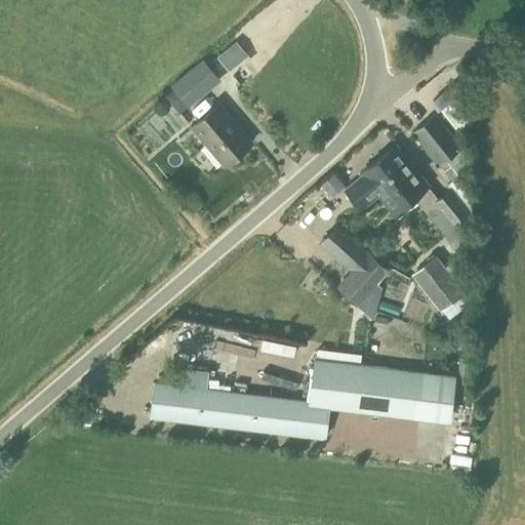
[(217,58),(228,71),(247,55),(237,42),(217,58)]
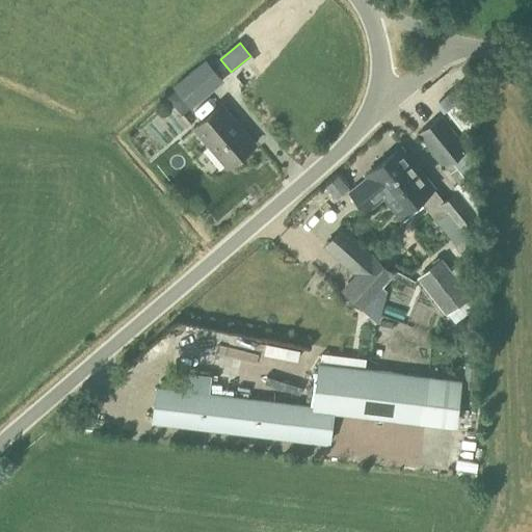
[(206,60),(175,88),(190,108),(222,80),(206,60)]
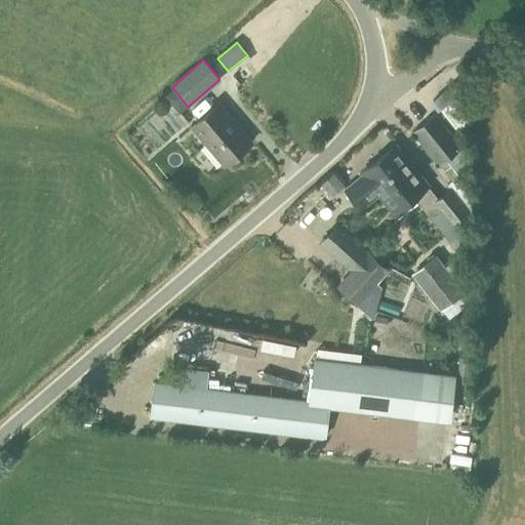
[(226,165),(252,144),(219,105),(193,127),(226,165)]
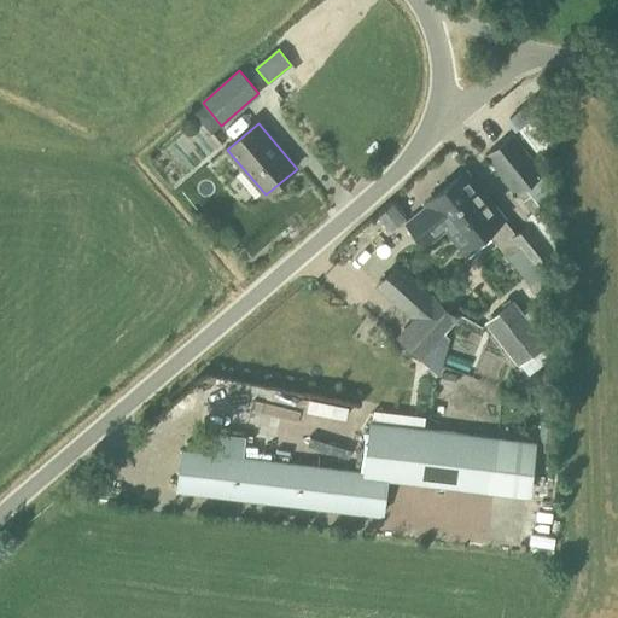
[(513,134),(487,156),(518,196),(544,174),(513,134)]
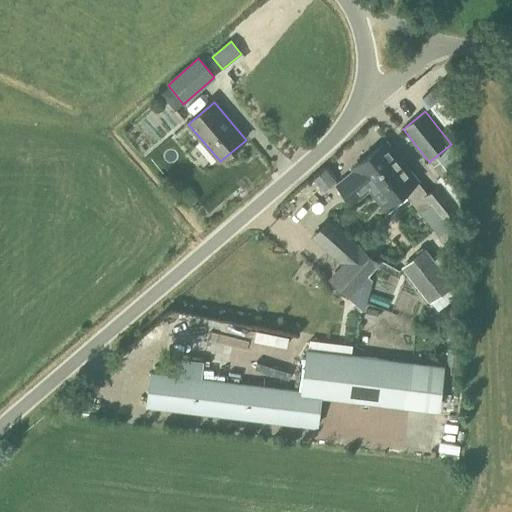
[(369,189),(402,162),(386,142),(353,169),(355,171),(338,185),(352,203),(369,189)]
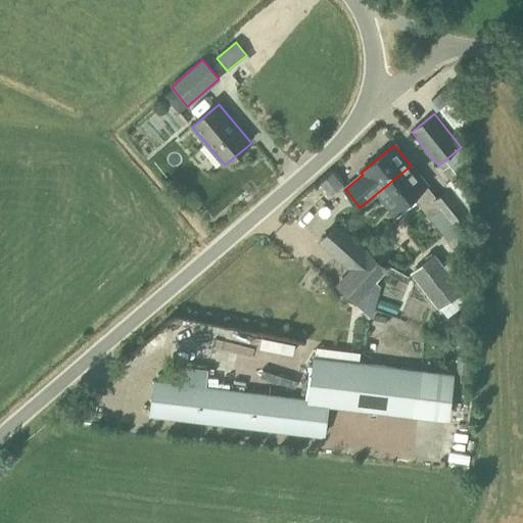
[(411,165),(377,193),(392,211),(412,197),(430,219),(438,211),(449,227),(470,210),(471,202),(454,179),(443,185),(446,189),(436,197),(426,185),(411,165)]
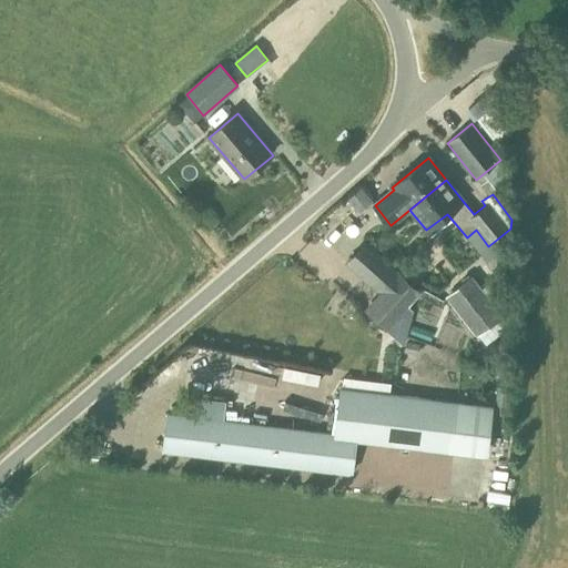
[(338,198),(347,212),(365,202),(357,188),(338,198)]
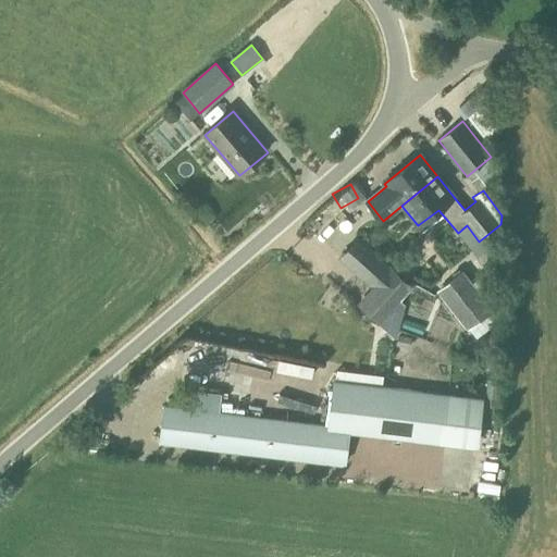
[(413,287),(356,237),(336,260),(368,287),(357,302),(378,325),(381,322),(396,336),(406,305),(401,300),(413,287)]
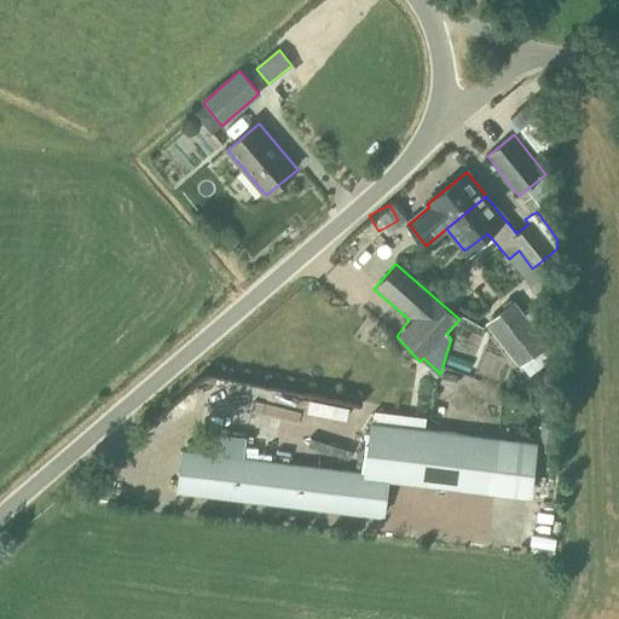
[(484,322),(491,331),(518,366),(520,365),(530,377),(556,356),(531,323),(544,313),(537,304),(524,314),(513,300),(484,322)]
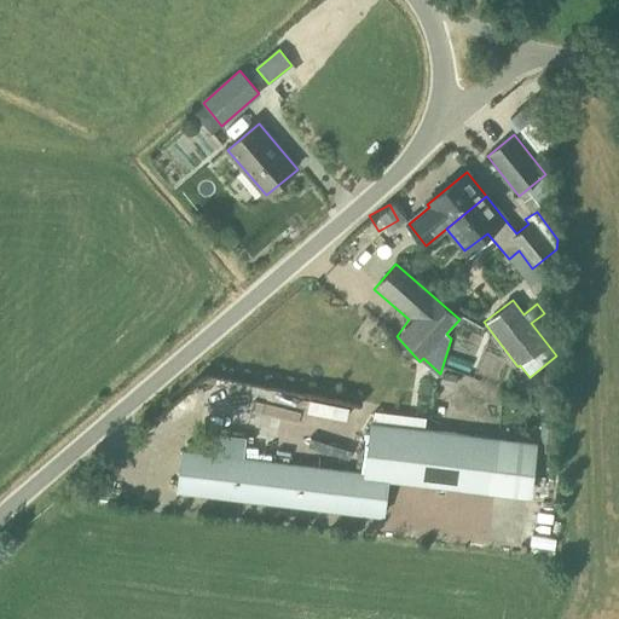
[(370,410),(363,473),(181,450),(177,493),(379,518),(383,514),(388,481),(530,499),(537,443),(426,428),(427,417),(370,410)]
